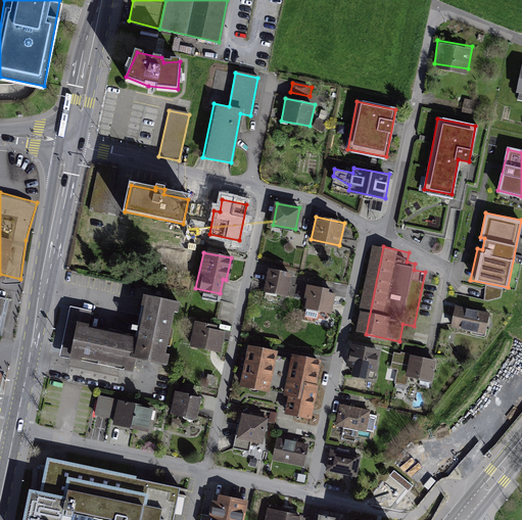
[(292,271),(268,266),(264,287),(287,292),(292,271)]
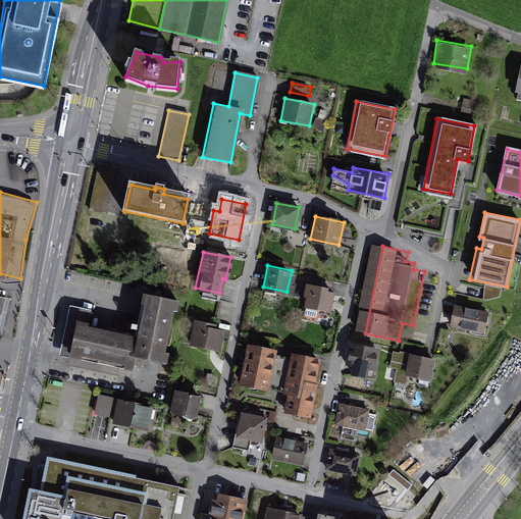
[(333,290),(305,282),(300,306),(328,312),(333,290)]
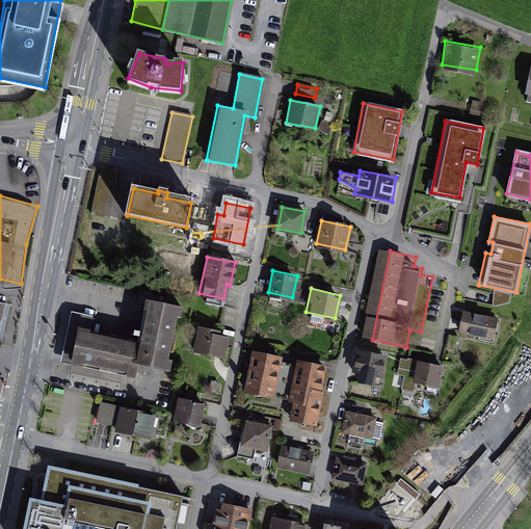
[(94,315),(72,311),(61,360),(79,363),(79,360),(133,371),(134,363),(171,371),(185,307),(149,299),(140,340),(90,331),(94,315)]
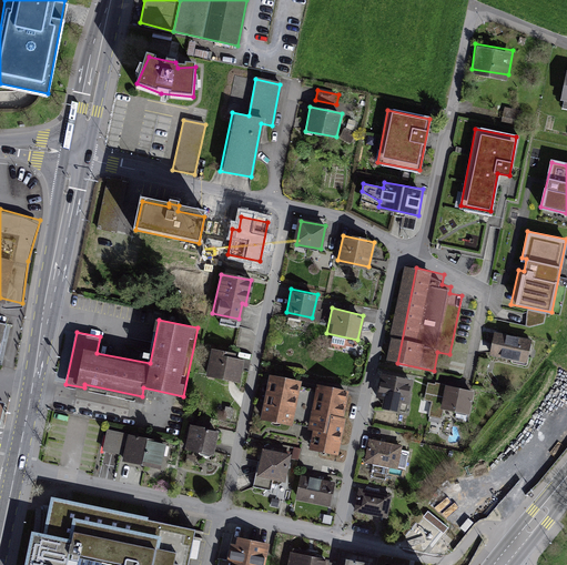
[(532,335),(494,329),(489,353),(527,360),(532,335)]
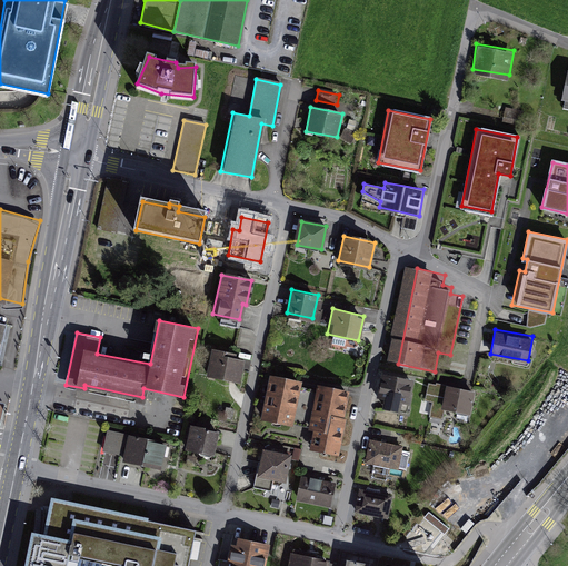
[(247,355),(211,348),(205,375),(241,383),(247,355)]
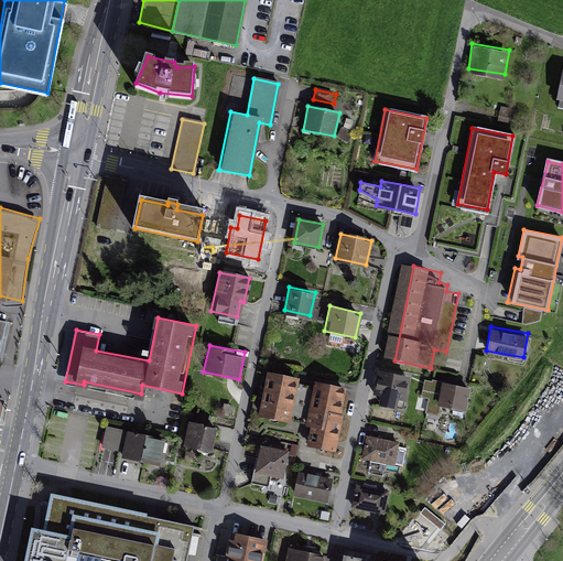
[(411,374),(377,367),(372,388),(382,390),(380,401),(396,405),(398,395),(405,397),(411,374)]
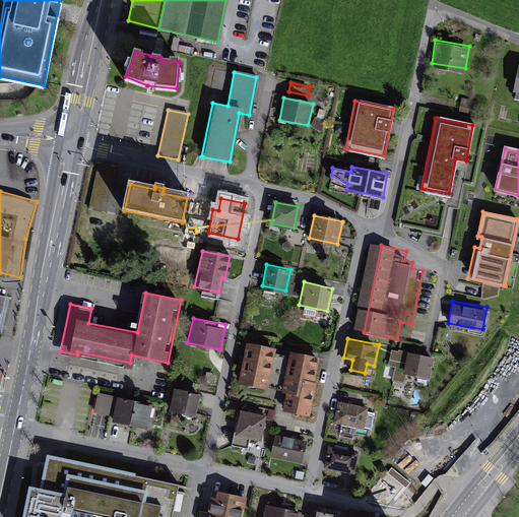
[(275,348),(247,343),(240,382),(268,387),(275,348)]
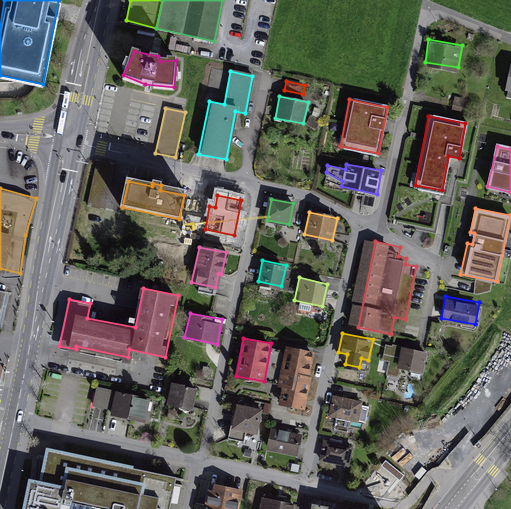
[(313,348),(285,344),(276,402),(304,406),(313,348)]
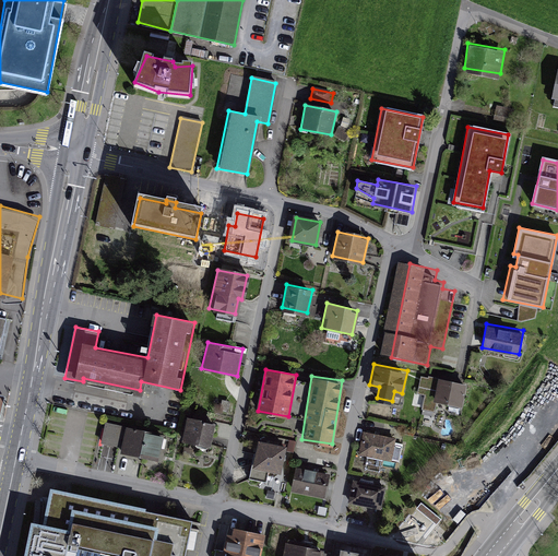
[(466,382),(438,377),(434,399),(462,404),(466,382)]
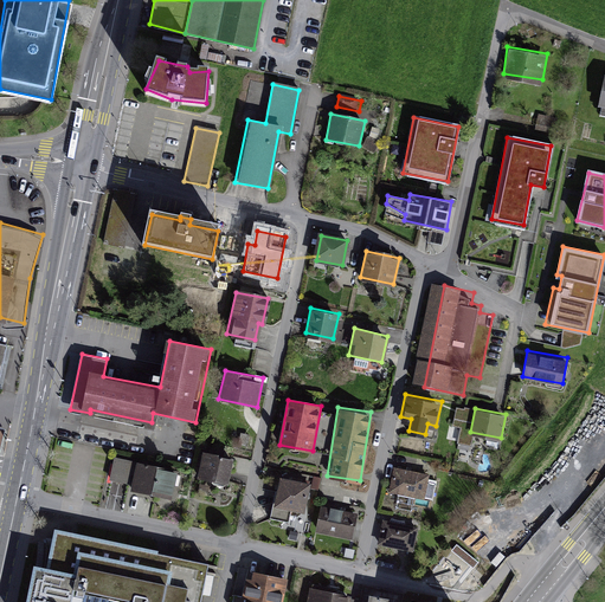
[(231,458),(201,452),(197,478),(226,484),(231,458)]
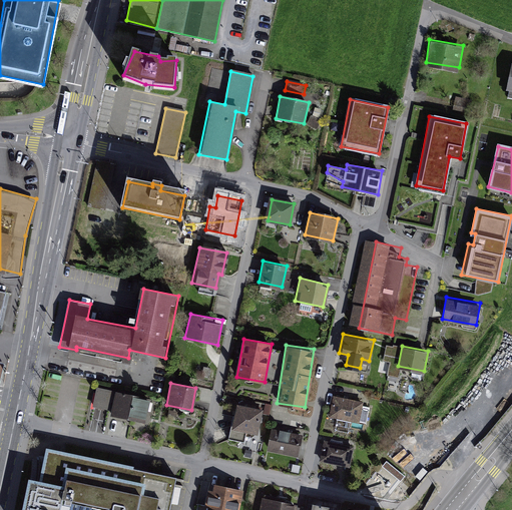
[(148,401),(113,393),(108,415),(144,423),(148,401)]
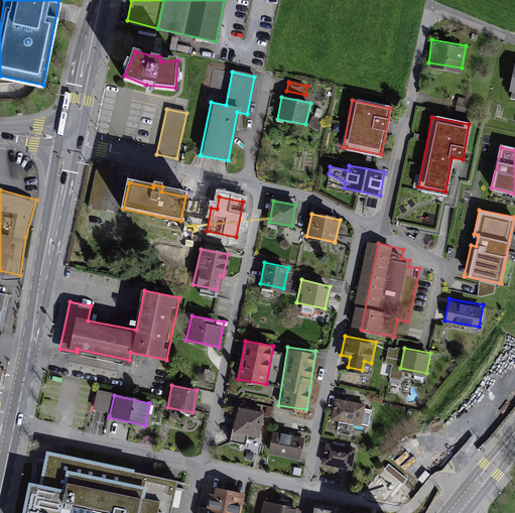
[(374,406),(344,400),(341,420),(354,422),(365,424),(371,425),(374,406)]
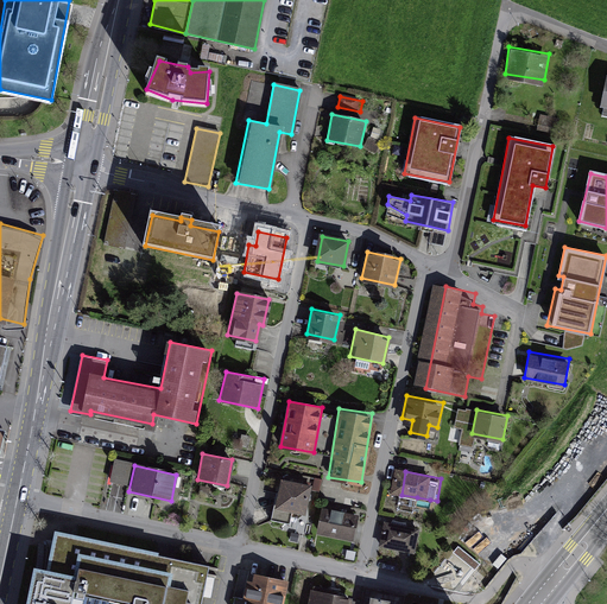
[(310,482),(279,476),(273,506),(304,512),(310,482)]
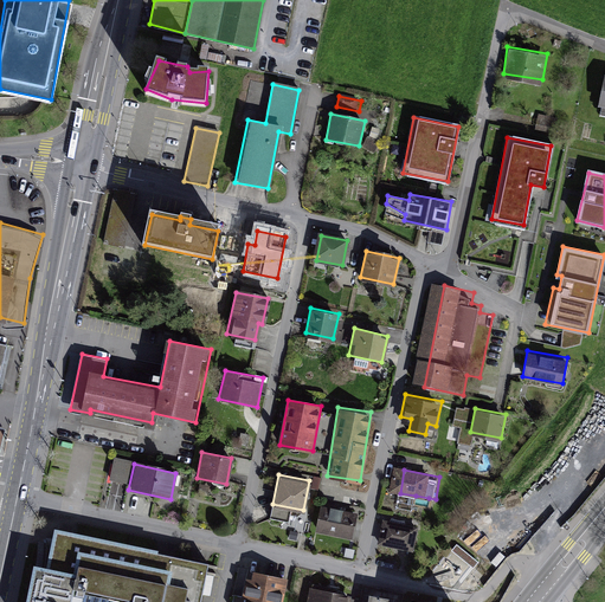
[(311,476),(309,486),(319,489),(321,478),(311,476)]
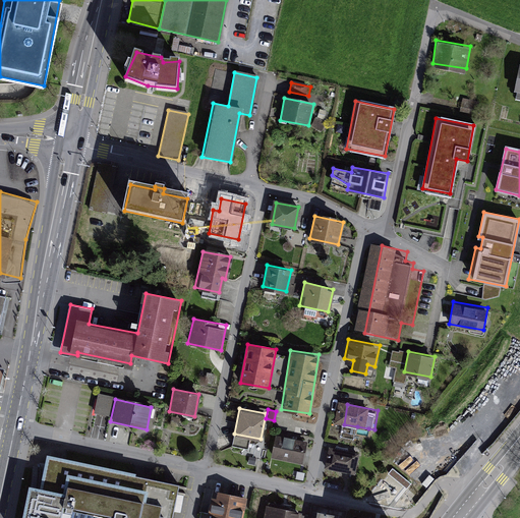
[(307,440),(274,434),(270,457),(302,463),(307,440)]
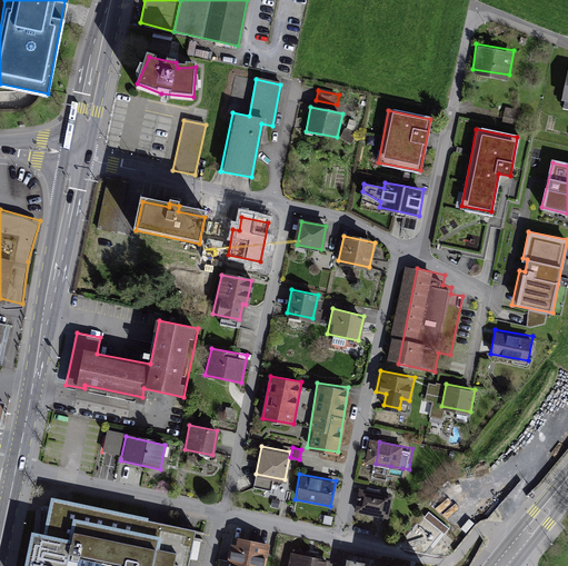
[(400,498),(370,493),(366,516),(396,523),(400,498)]
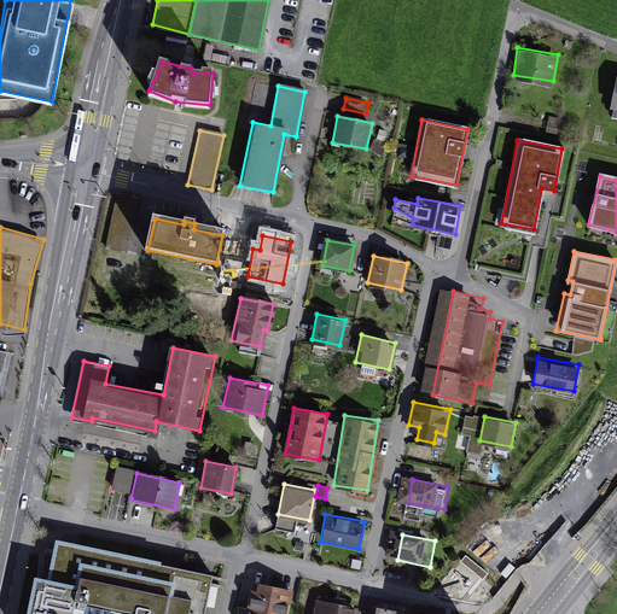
[(202,613),(210,574),(54,541),(46,576),(30,574),(22,613),(202,613)]
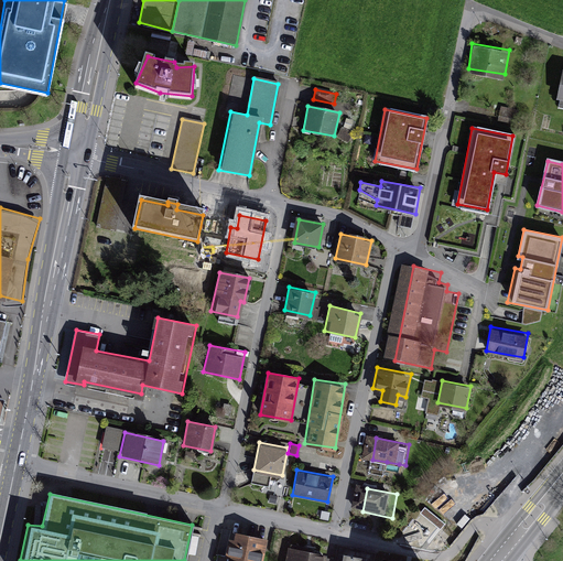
[(414,538),(435,540),(435,532),(415,530),(414,538)]
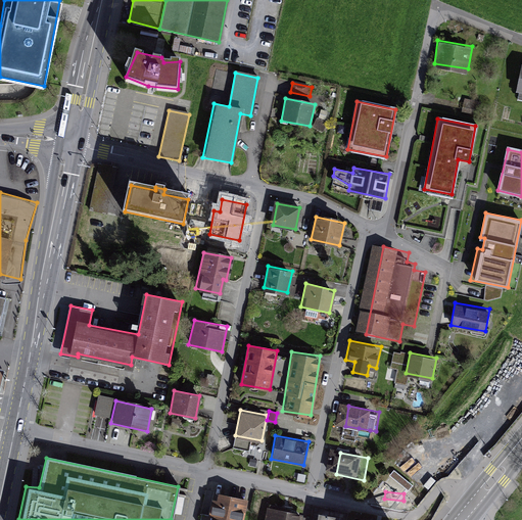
[(243,519),(246,499),(212,493),(208,517),(230,519),(243,519)]
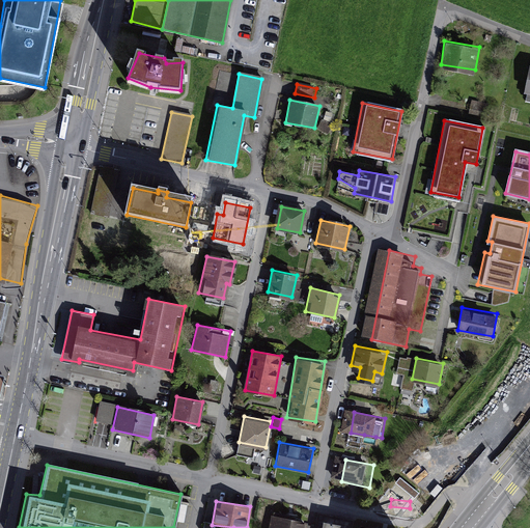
[(304,527),(305,522),(271,516),(268,527),(304,527)]
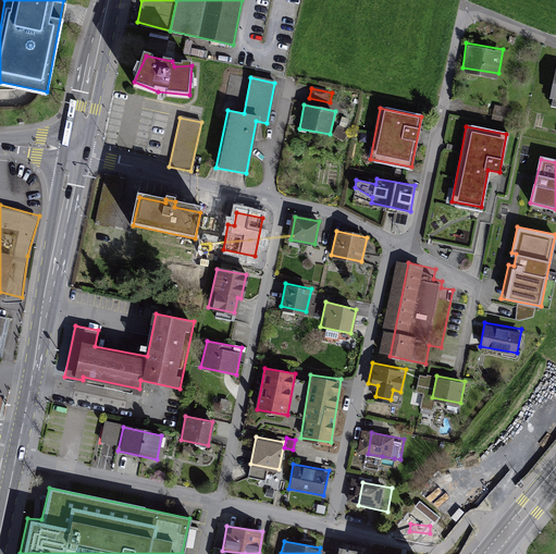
[(423,553),(377,544),(374,553),(423,553)]
